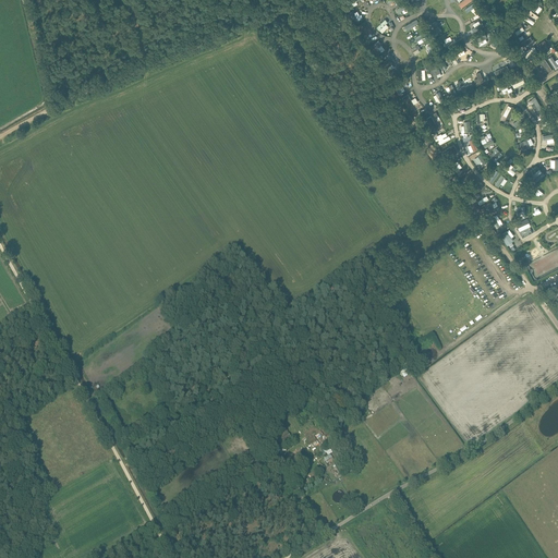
[(531,0),(528,7),(534,11),(541,2),(536,0),(531,0)]
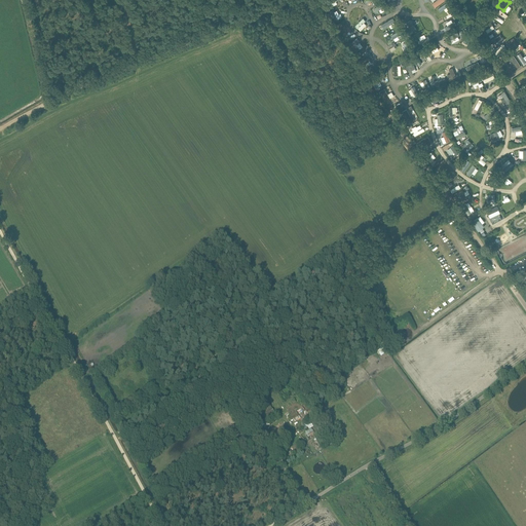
[(498,9),(493,15),(497,20),(503,14),(498,9)]
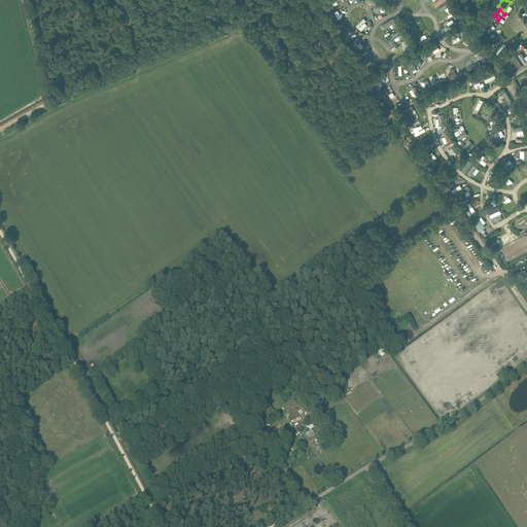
[(449,20),(449,21),(452,20),(448,11),(442,13),(445,22),(449,20)]
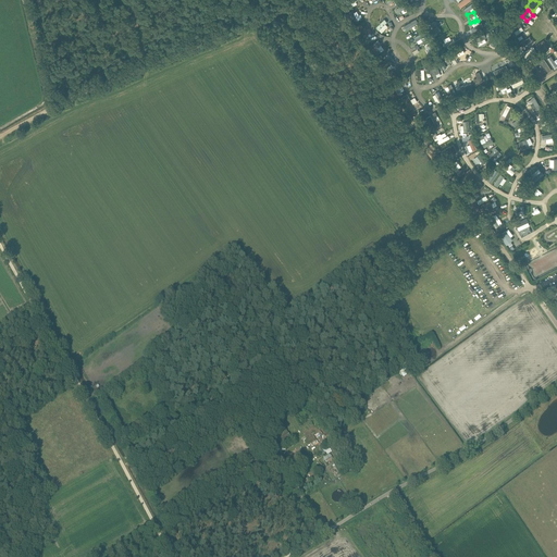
[(435,35),(441,32),(434,21),(429,24),(435,35)]
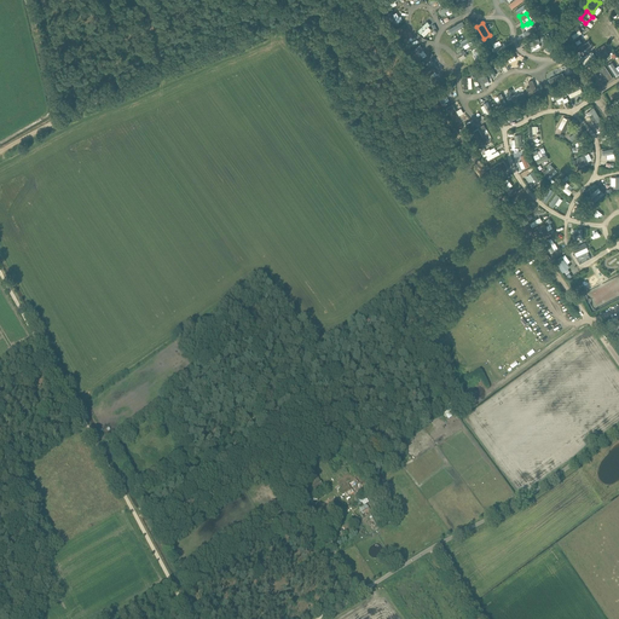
[(578,27),(567,30),(571,39),(582,35),(578,27)]
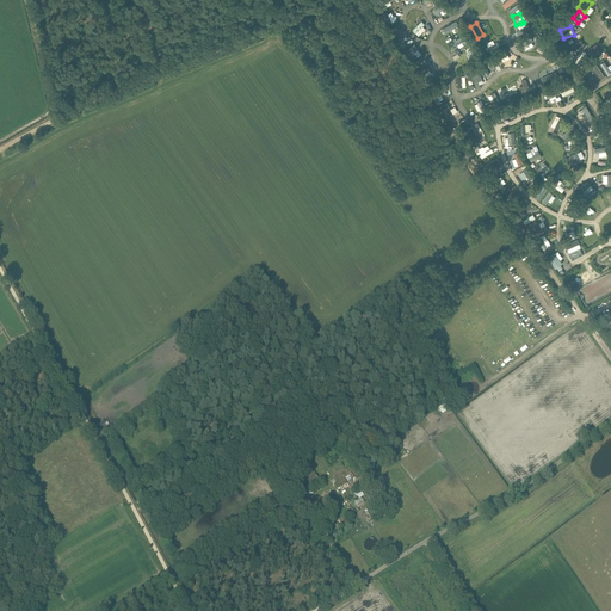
[(572,53),(584,45),(580,39),(575,43),(573,39),(566,43),(572,53)]
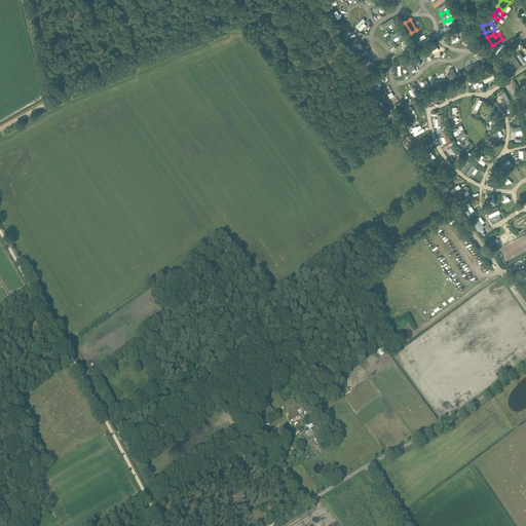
[(453,36),(444,39),(448,50),(457,46),(453,36)]
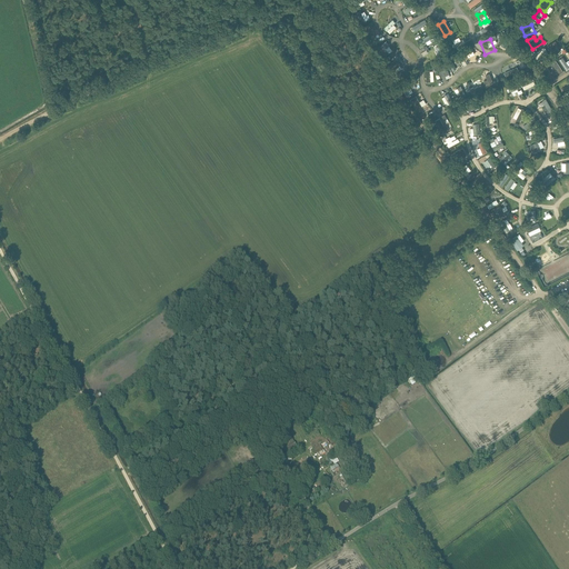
[(553,47),(558,43),(556,40),(548,46),(555,56),(558,52),(553,47)]
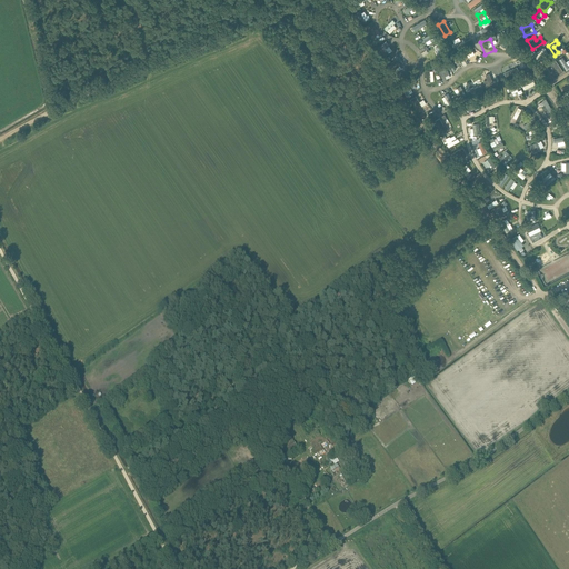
[(563,72),(556,60),(558,59),(556,56),(553,57),(552,55),(543,61),(555,78),(563,72)]
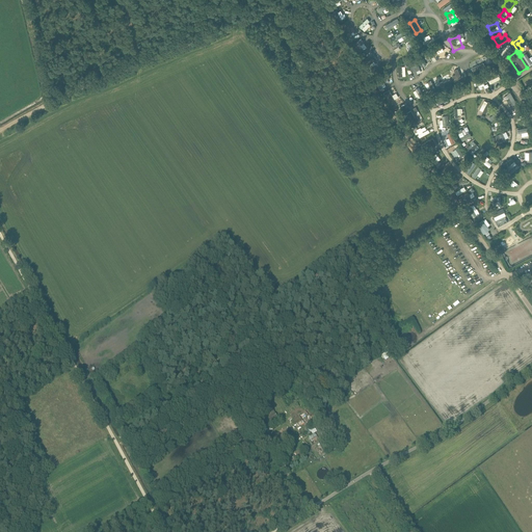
[(391,53),(383,56),(387,63),(394,60),(391,53)]
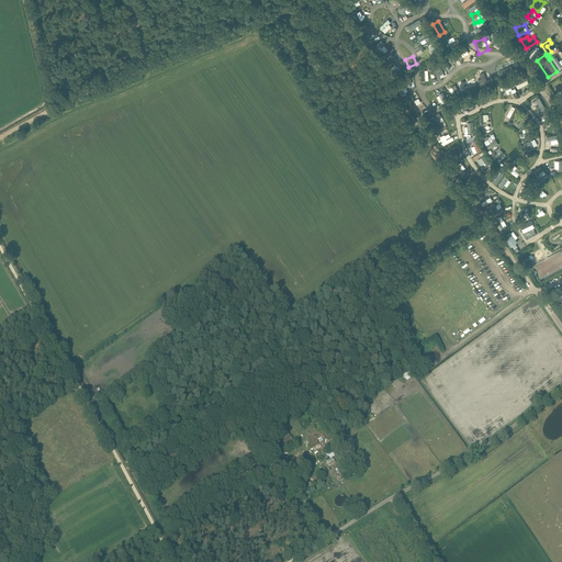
[(449,70),(452,68),(447,58),(444,60),(449,70)]
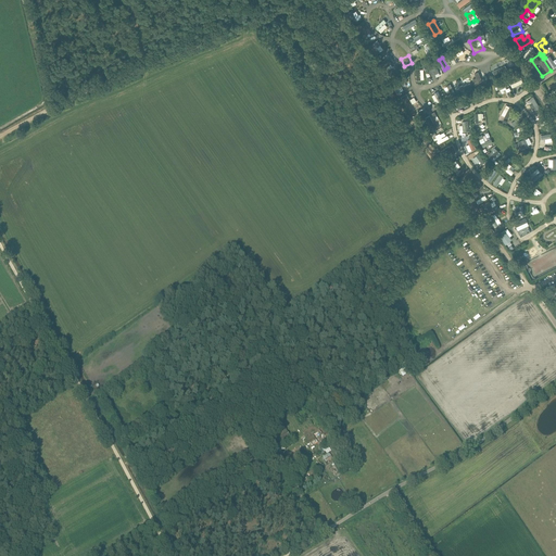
[(419,80),(427,77),(421,66),(415,70),(419,80)]
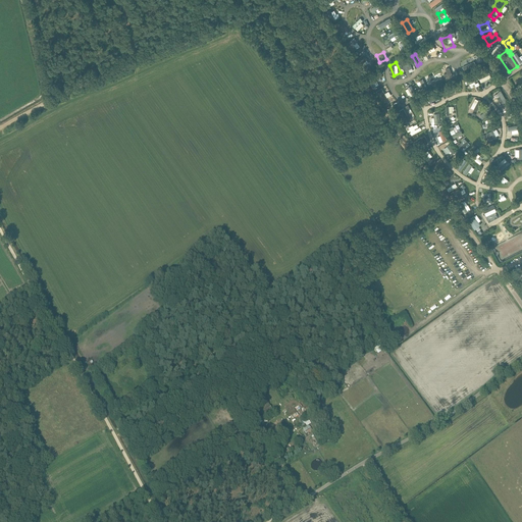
[(476,75),(478,80),(489,74),(488,69),(476,75)]
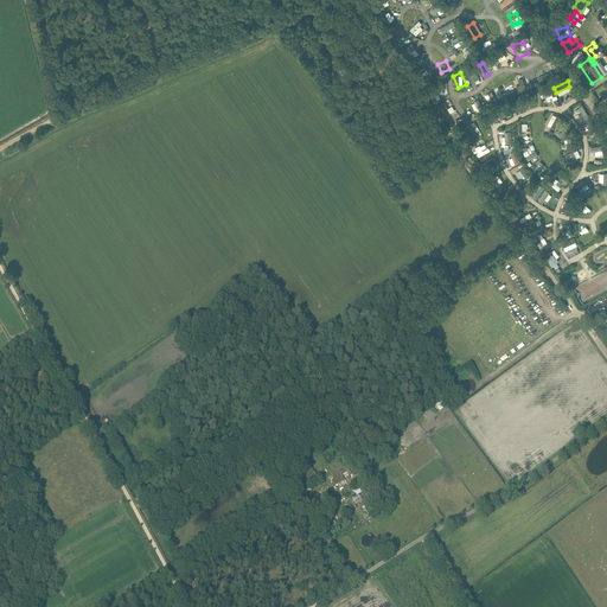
[(541,91),(543,97),(555,94),(551,87),(541,91)]
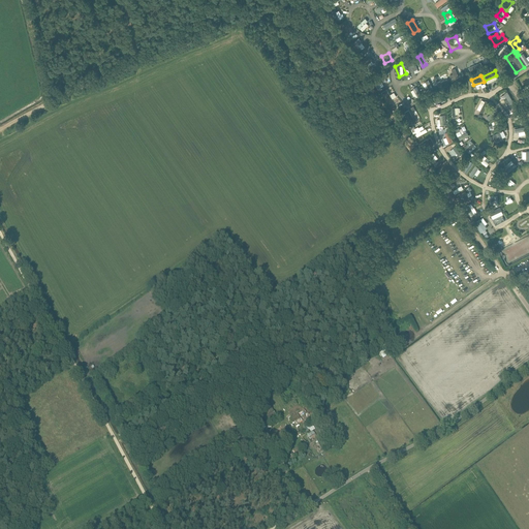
[(373,80),(378,89),(384,86),(379,76),(373,80)]
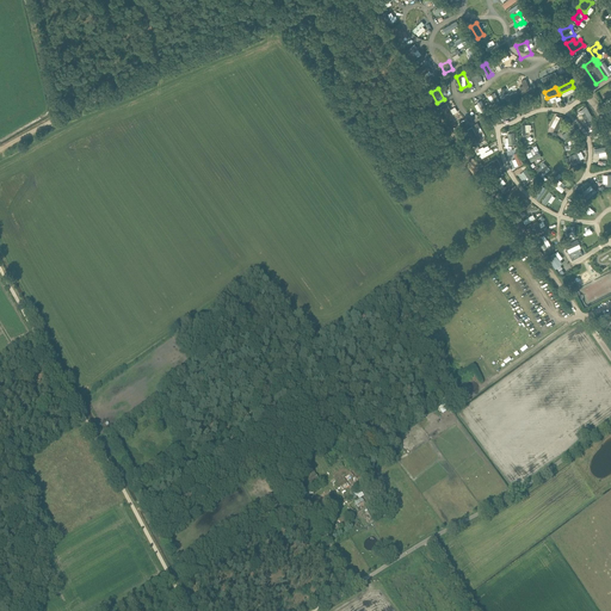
[(446,104),(440,106),(446,118),(448,118),(451,124),(464,117),(461,110),(458,112),(455,106),(449,109),(446,104)]
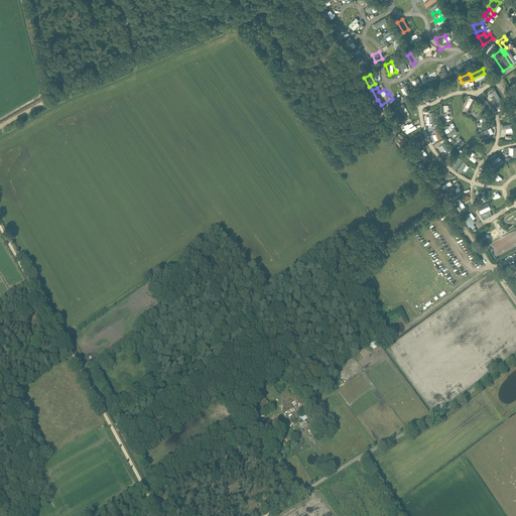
[(493,90),(488,94),(496,104),(501,101),(493,90)]
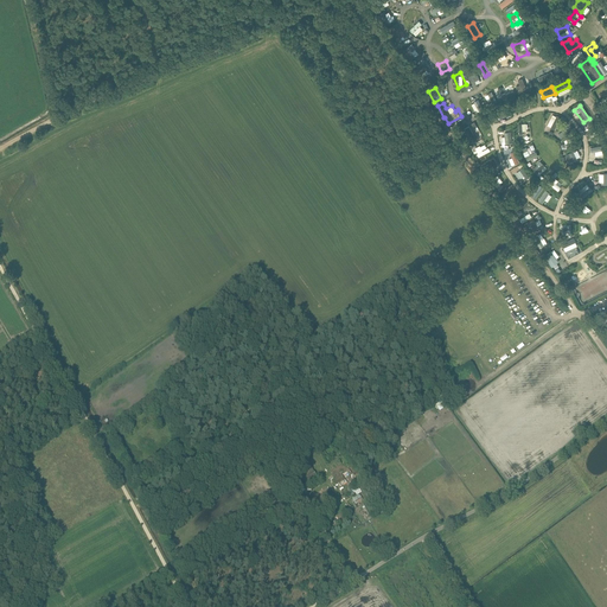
[(494,116),(496,121),(511,114),(509,109),(494,116)]
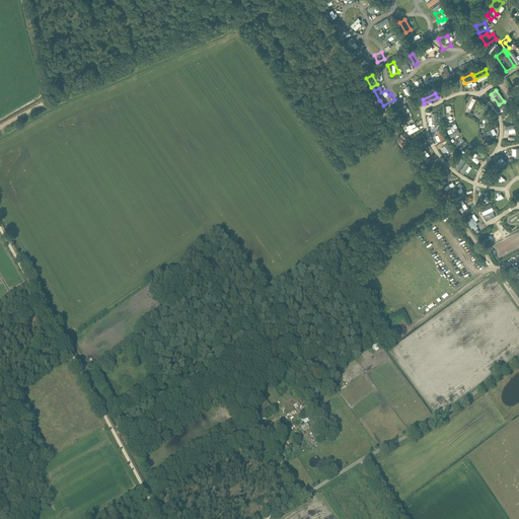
[(471,97),(467,107),(473,110),(477,100),(471,97)]
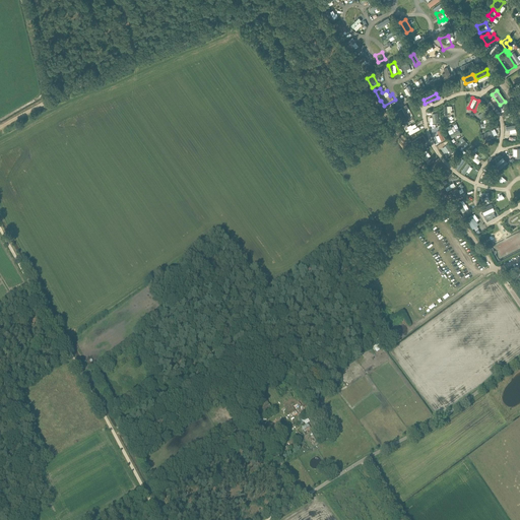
[(402,123),(408,120),(403,110),(397,113),(402,123)]
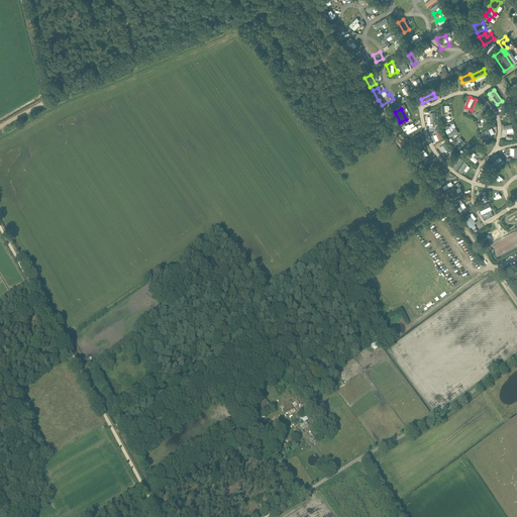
[(502,125),(503,129),(506,129),(506,132),(514,132),(513,124),(502,125)]
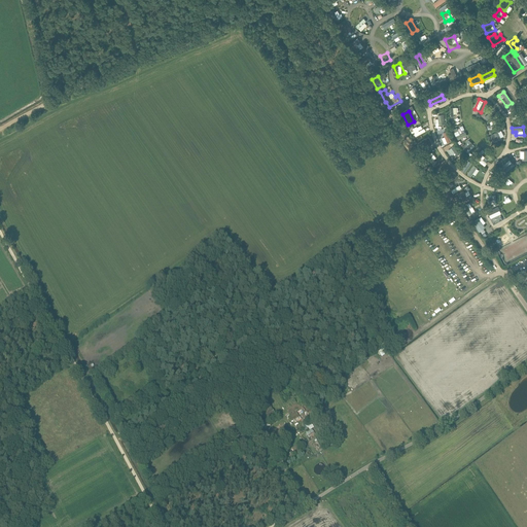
[(467,136),(465,131),(459,134),(457,128),(452,130),(457,140),(467,136)]
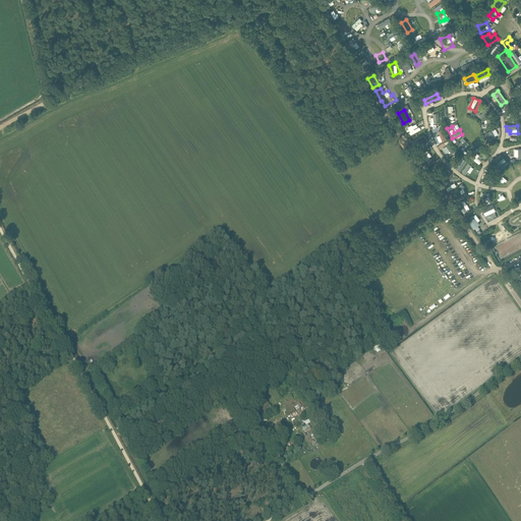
[(437,130),(439,135),(437,136),(439,141),(445,139),(442,129),(437,130)]
